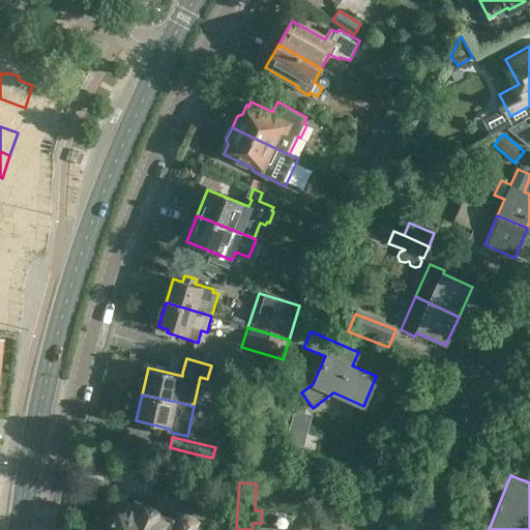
[(192,529),(196,522),(176,513),(172,525),(168,523),(169,522),(156,517),(158,511),(145,506),(144,510),(128,503),(123,514),(122,513),(120,516),(117,514),(110,529),(192,529)]
